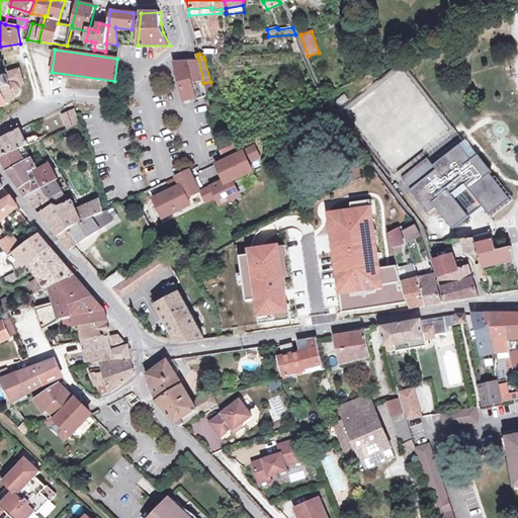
[(198,59),(189,62),(174,63),(183,101),(207,96),(203,83),(198,59)]
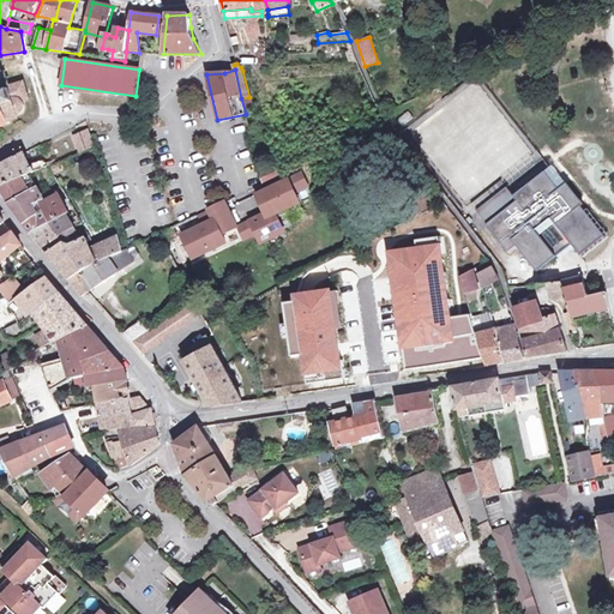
[(0,126),(10,124),(10,122),(22,114),(24,112),(25,109),(25,106),(25,103),(23,101),(29,98),(24,82),(10,86),(6,73),(0,74),(0,126)]
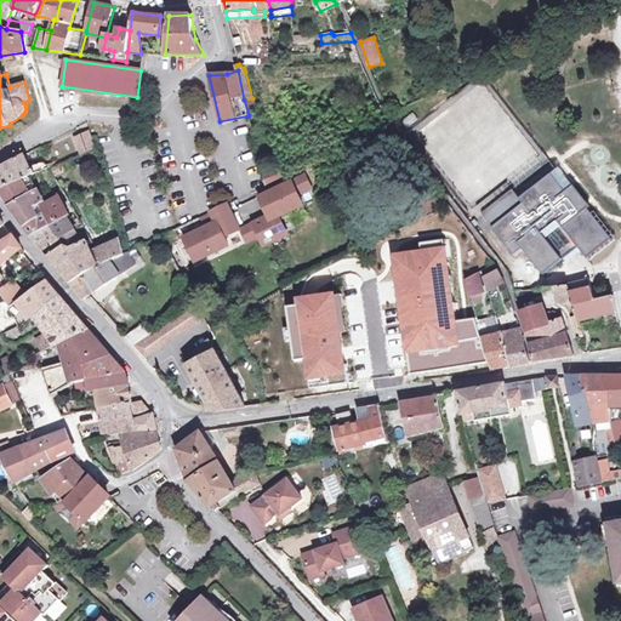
[(95,149),(90,131),(75,138),(81,154),(95,149)]
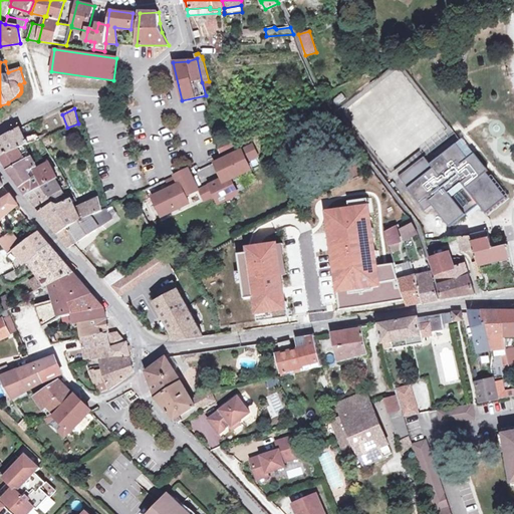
[(0,139),(0,158),(25,146),(40,139),(37,135),(25,140),(20,129),(0,139)]
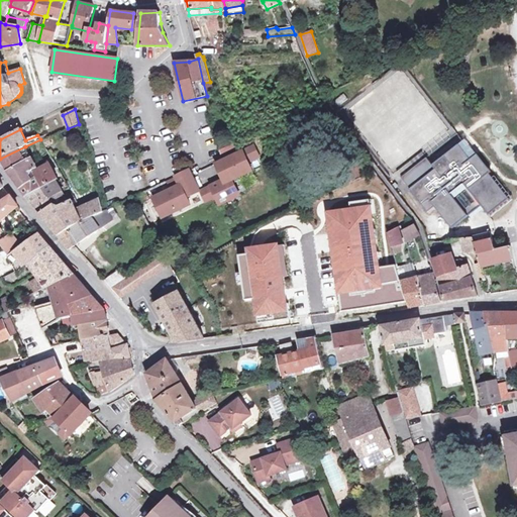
[(233,144),(217,150),(221,159),(212,163),(220,181),(199,190),(200,192),(205,203),(216,198),(219,205),(240,195),(234,180),(252,172),(249,163),(262,158),(254,142),(235,150),(233,144)]
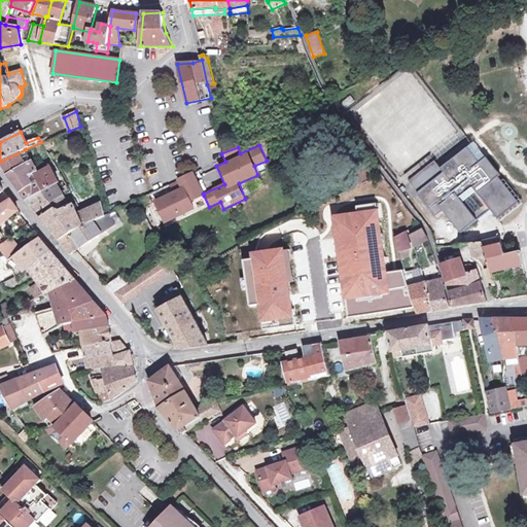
[(419,192),(418,192),(436,216),(444,211),(460,233),(490,210),(498,219),(519,203),(499,177),(501,176),(487,157),(480,163),(468,147),(441,168),(435,161),(410,180),(419,192)]
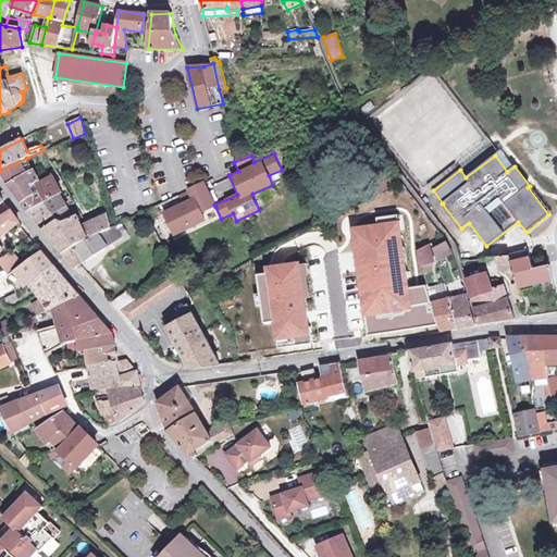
[(0,172),(8,184),(33,170),(27,158),(0,171),(0,172)]
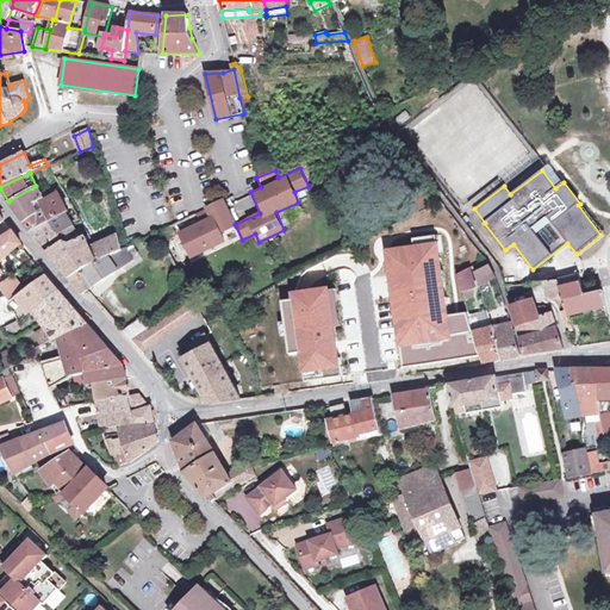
[(496,181),(480,193),(485,198),(499,186),(496,181)]
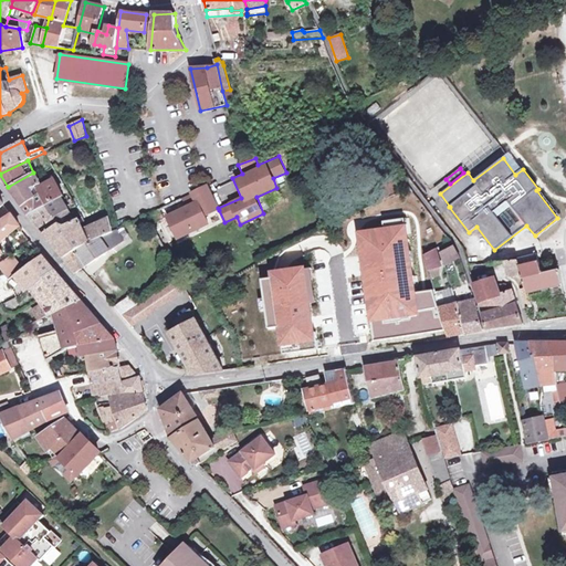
[(40,185),(33,173),(8,187),(22,206),(35,198),(31,189),(34,187),(40,185)]
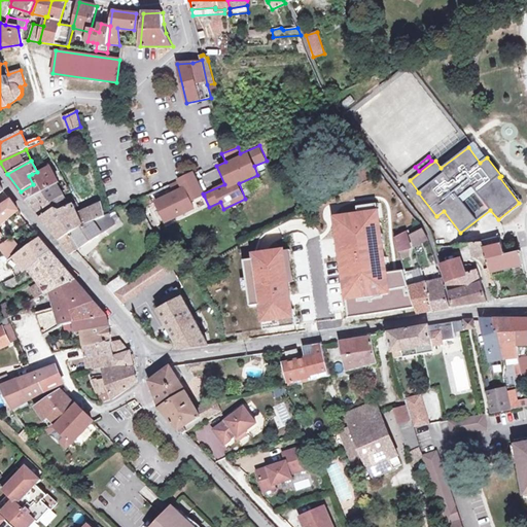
[(49,168),(33,176),(42,191),(57,184),(59,183),(49,168)]
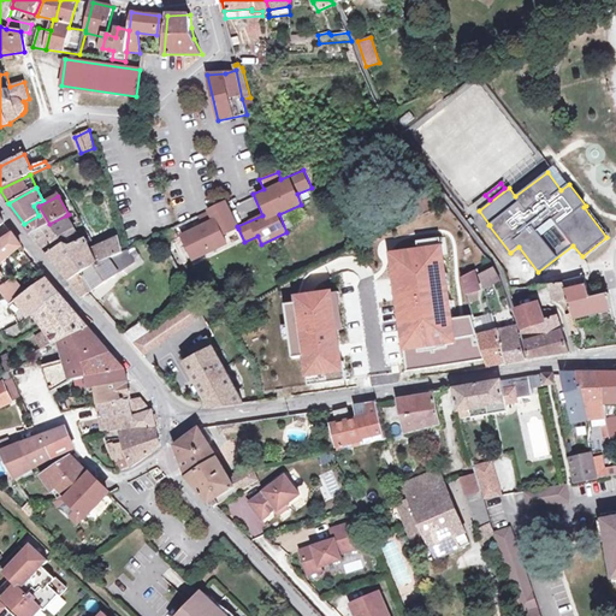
[(203,223),(178,235),(191,261),(227,244),(224,236),(238,229),(237,226),(225,200),(206,209),(207,213),(200,217),(203,223)]
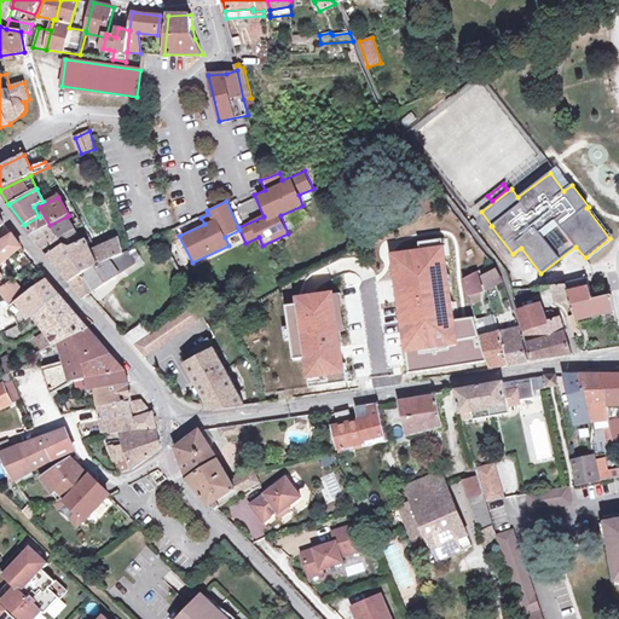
[(32,235),(50,225),(39,207),(38,204),(34,207),(39,217),(24,225),(32,235)]
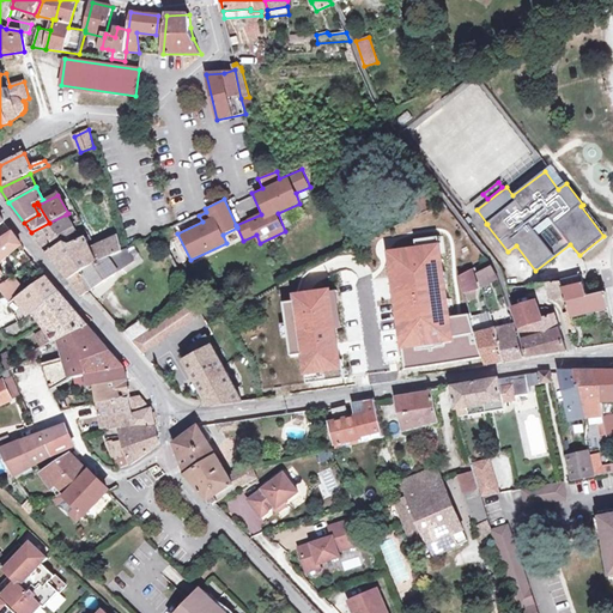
[(40,244),(73,226),(66,214),(49,223),(31,232),(40,244)]
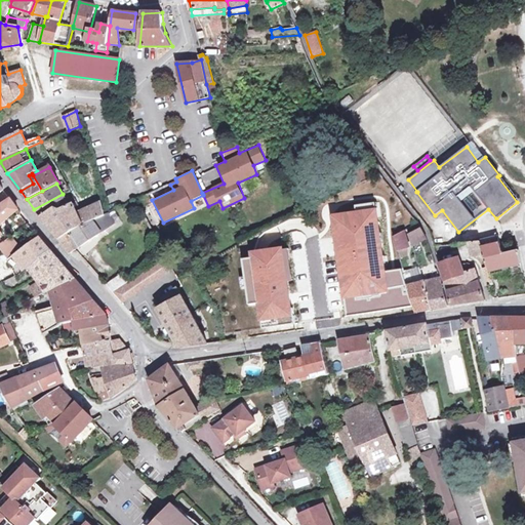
[(41,217),(69,204),(63,194),(34,209),(41,217)]
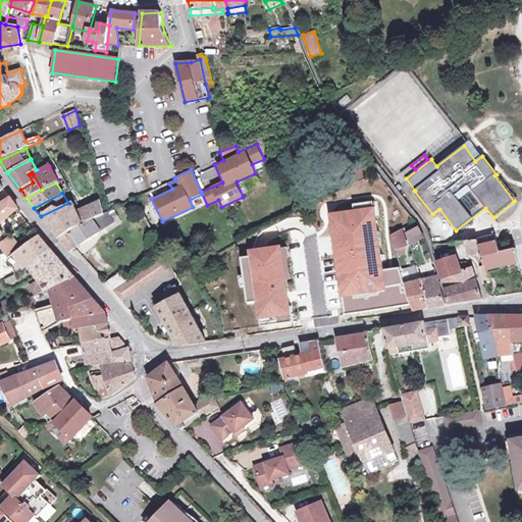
[(147,193),(139,198),(143,206),(151,201),(147,193)]
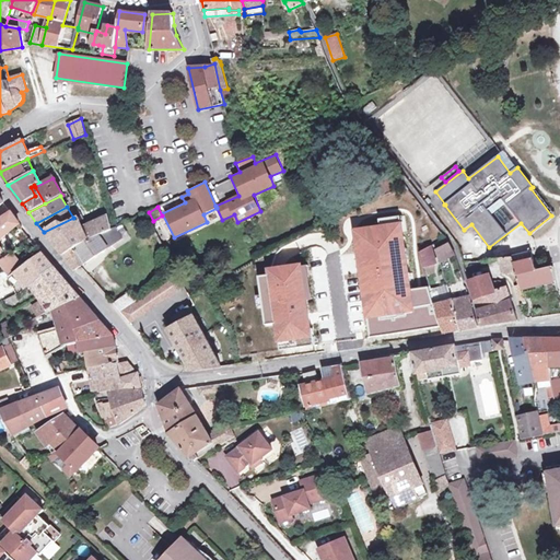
[(405,212),(353,221),(368,313),(419,304),(405,212)]
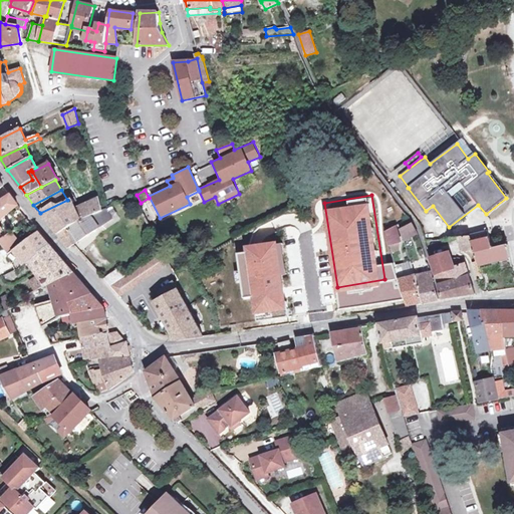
[(10,196),(0,203),(0,214),(3,218),(18,206),(10,196)]
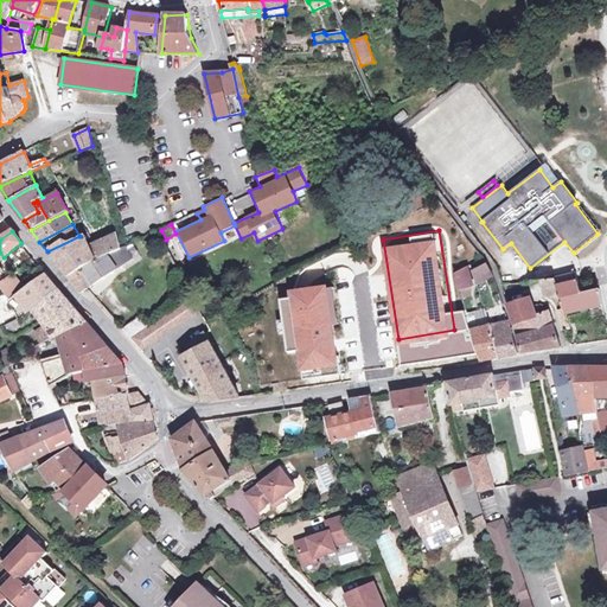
[(84,234),(80,236),(48,251),(70,278),(96,261),(90,247),(84,234)]
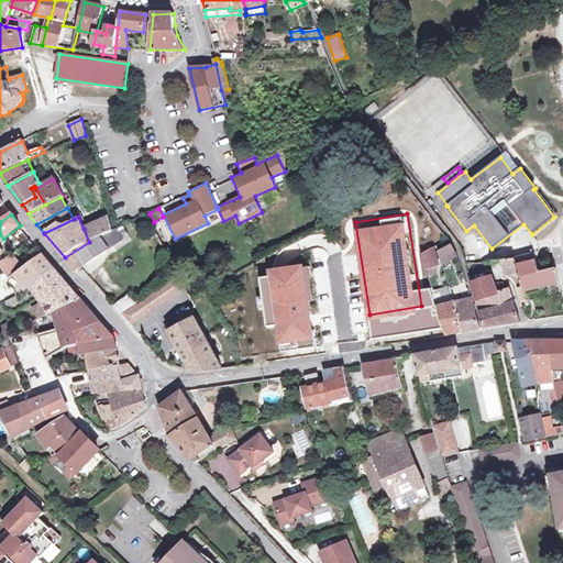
[(101,235),(113,231),(109,217),(96,223),(101,235)]
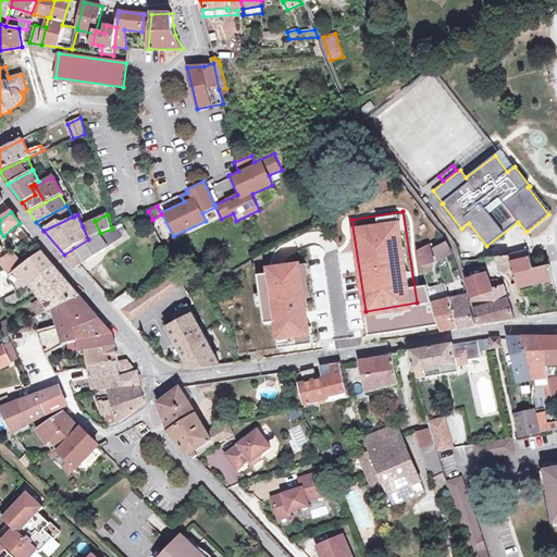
[(95,221),(83,226),(88,239),(100,233),(95,221)]
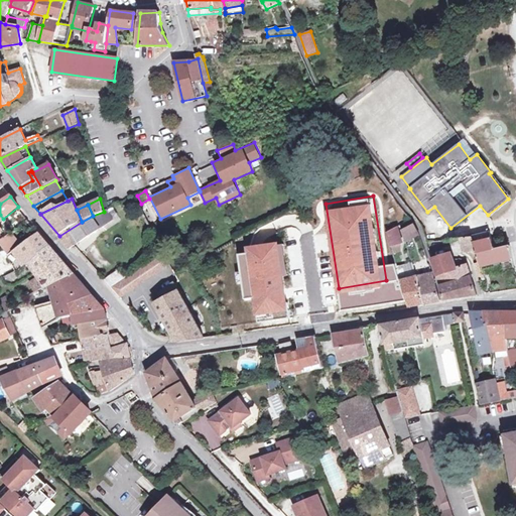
[(107,210),(104,212),(93,216),(82,222),(59,236),(70,249),(113,220),(107,210)]
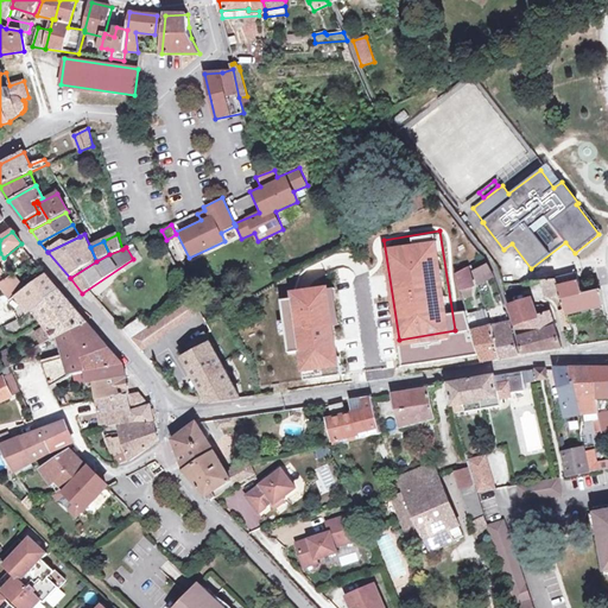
[(474,272),(477,284),(493,277),(488,265),(474,272)]
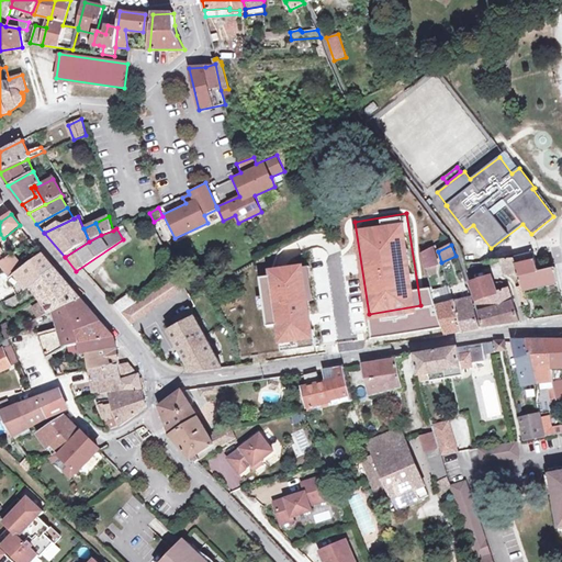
[(425,269),(437,265),(433,248),(420,254),(425,269)]
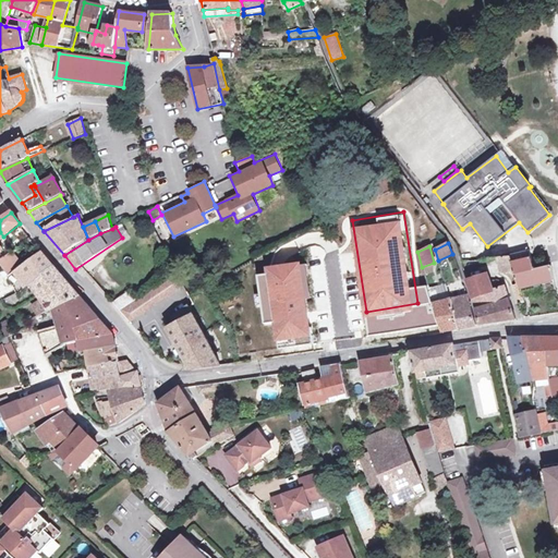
[(499,259),(501,270),(502,271),(513,270),(518,283),(520,288),(554,280),(552,266),(535,269),(530,252),(509,256),(509,258),(499,259)]
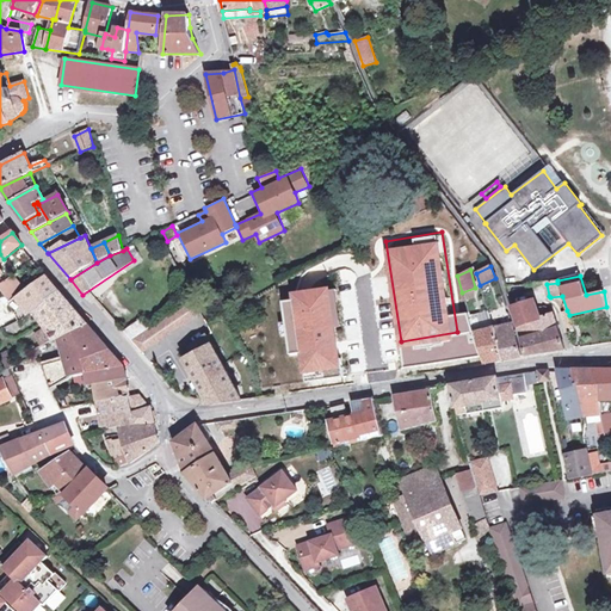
[(0,287),(0,289),(10,302),(25,292),(13,277),(0,287)]
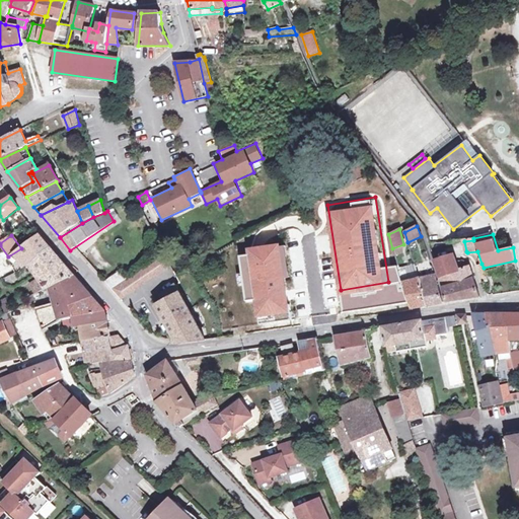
[(36,293),(51,287),(73,276),(64,266),(39,236),(21,248),(8,256),(19,280),(32,270),(40,279),(31,285),(36,293)]
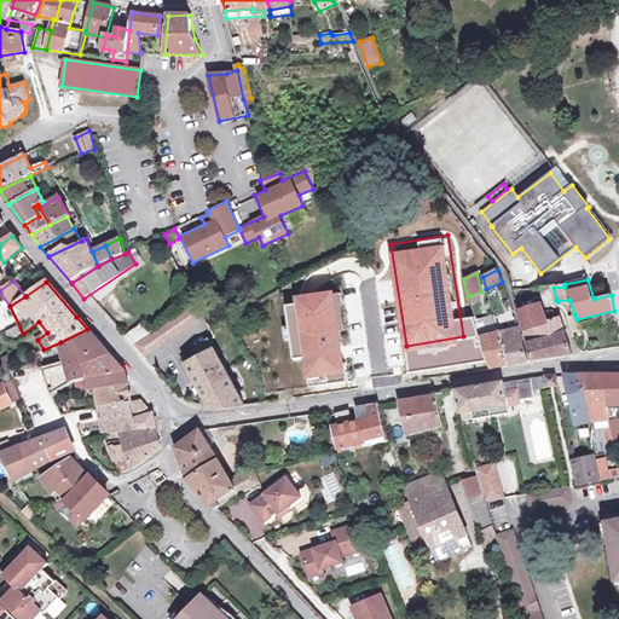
[(556,300),(554,288),(542,289),(544,299),(556,300)]
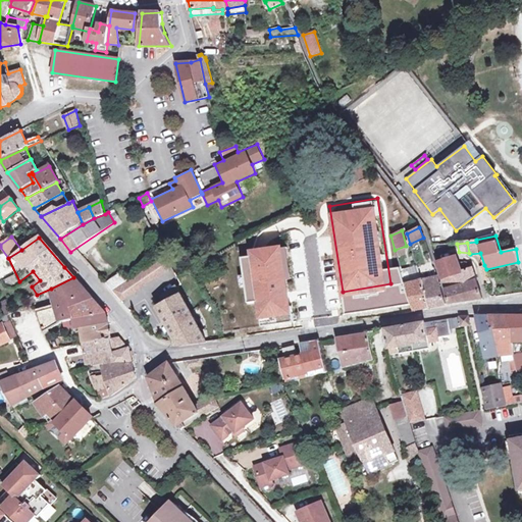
[(240,288),(244,286),(246,303),(255,302),(257,319),(291,315),(285,278),(290,278),(285,248),(280,249),(279,245),(247,250),(248,256),(240,257),(242,275),(238,275),(240,288)]
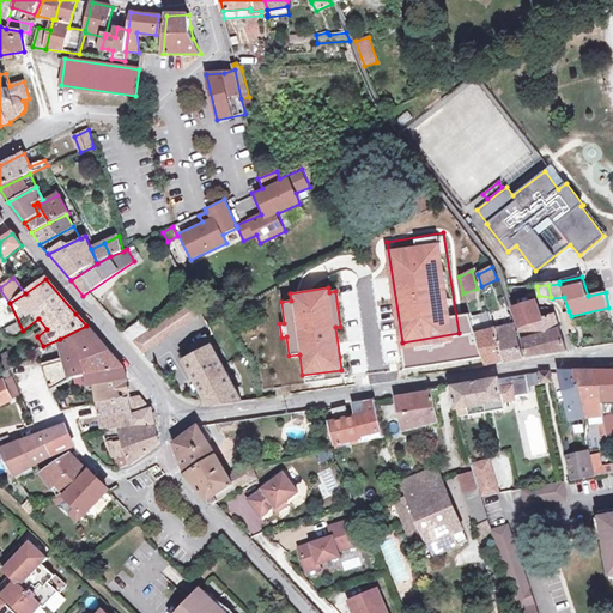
[(477,289),(463,293),(466,301),(475,298),(477,289)]
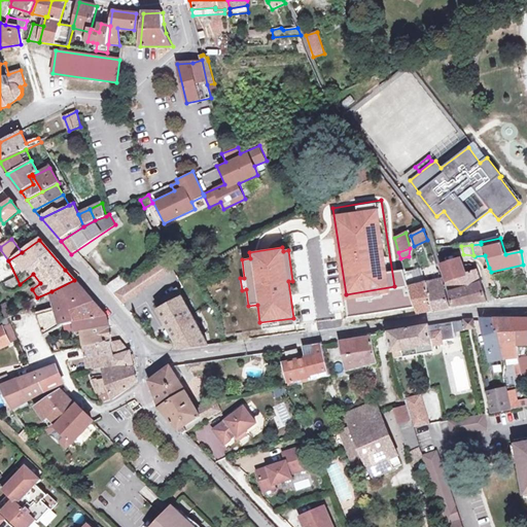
[(129,284),(113,294),(123,305),(173,270),(166,258),(129,284)]
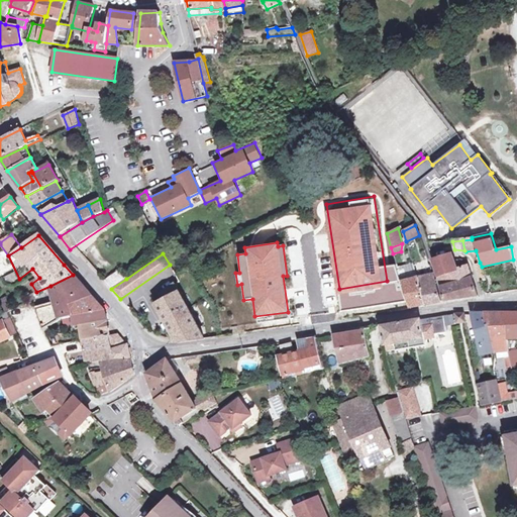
[(433,262),(438,276),(456,270),(451,255),(433,262)]
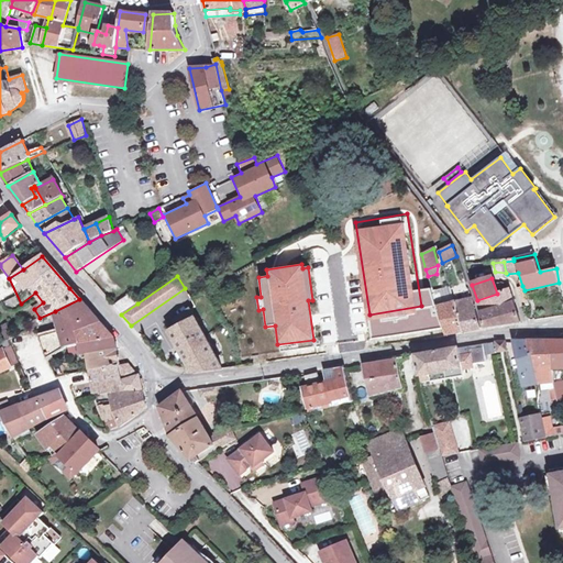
[(529,306),(528,299),(525,290),(522,286),(518,288),(523,307),(529,306)]
